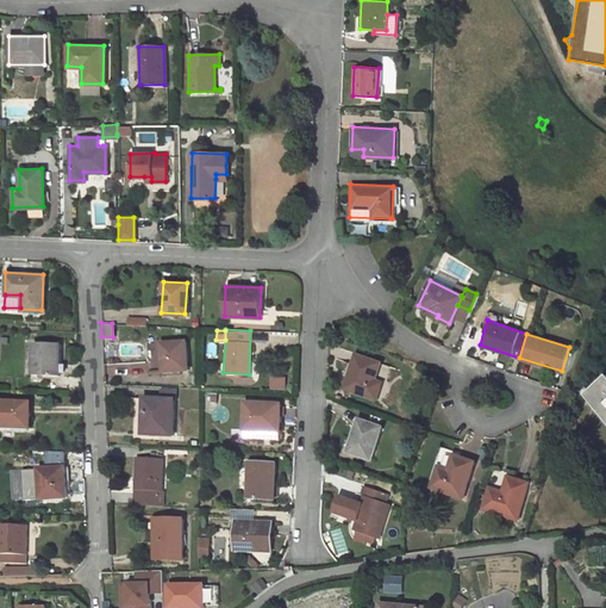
[(185,340),(160,342),(162,370),(186,368),(185,340)]
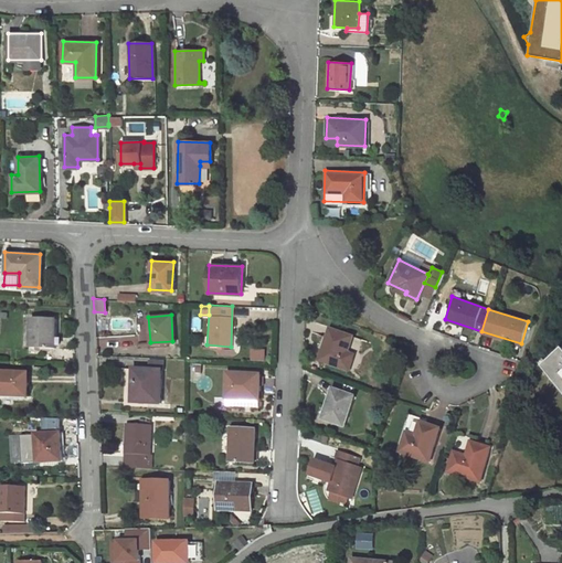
[(53,347),(54,317),(31,316),(30,324),(30,338),(30,346),(53,347)]
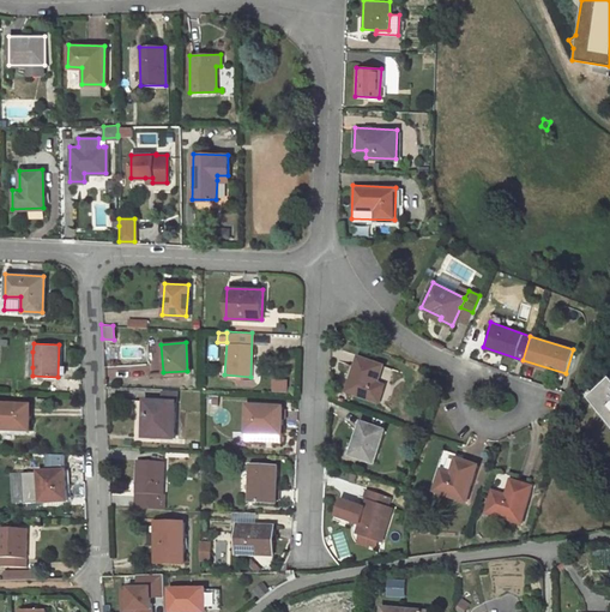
[(375,382),(381,364),(357,355),(345,389),(376,401),(381,388),(374,385),(375,382)]
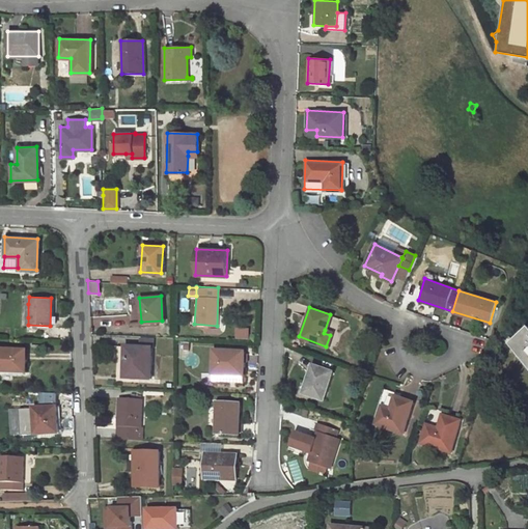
[(232,338),(247,338),(248,327),(232,327),(232,338)]
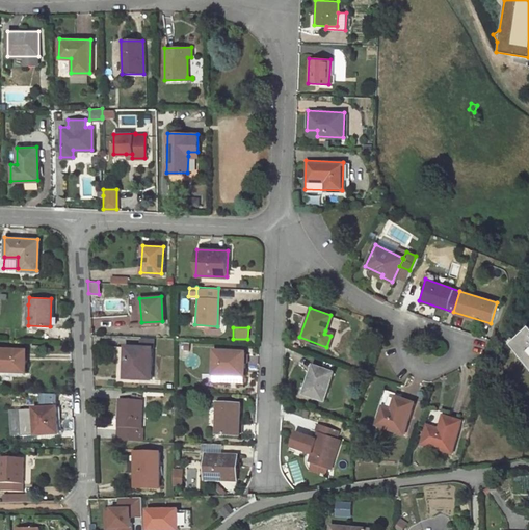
[(512,342),(514,344),(528,362),(528,332),(520,340),(518,338),(512,342)]
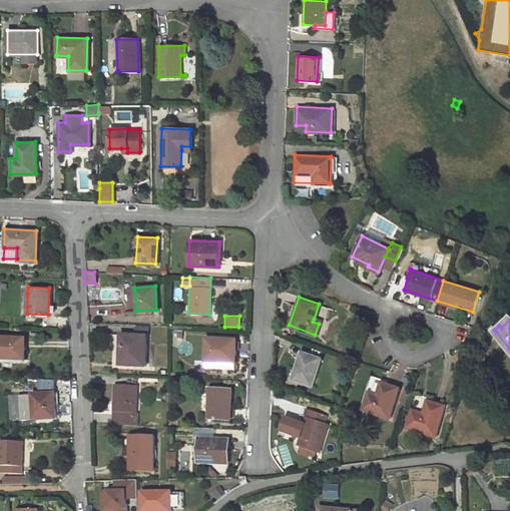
[(145,326),(134,326),(133,334),(145,335),(145,326)]
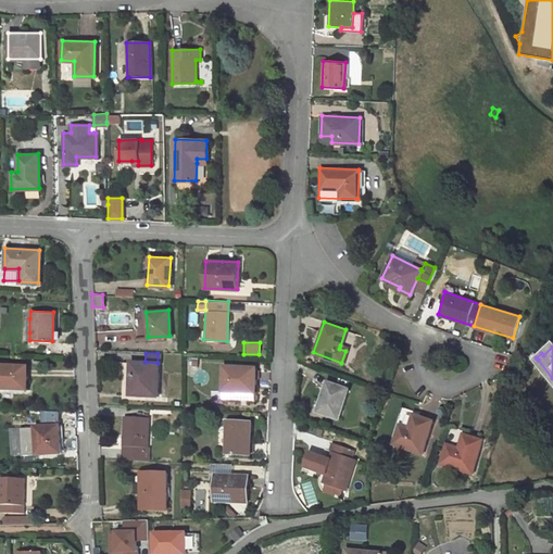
[(132,375),(129,375),(128,393),(155,394),(158,363),(145,362),(133,361),(132,375)]
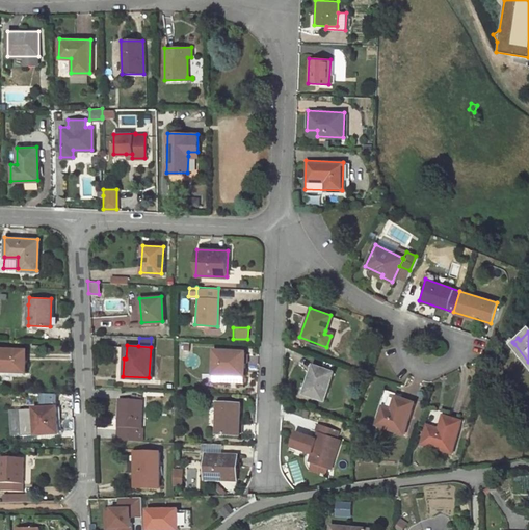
[(0,369),(24,371),(25,349),(0,347),(0,369)]
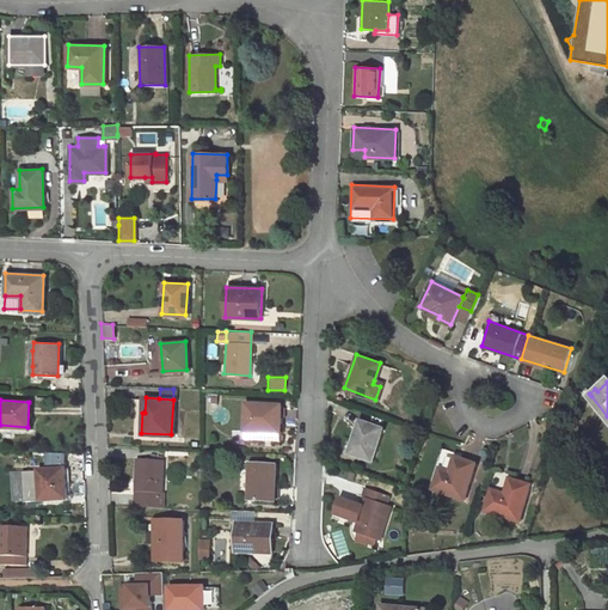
[(281,403),(245,402),(244,428),(243,435),(278,438),(278,431),(281,403)]
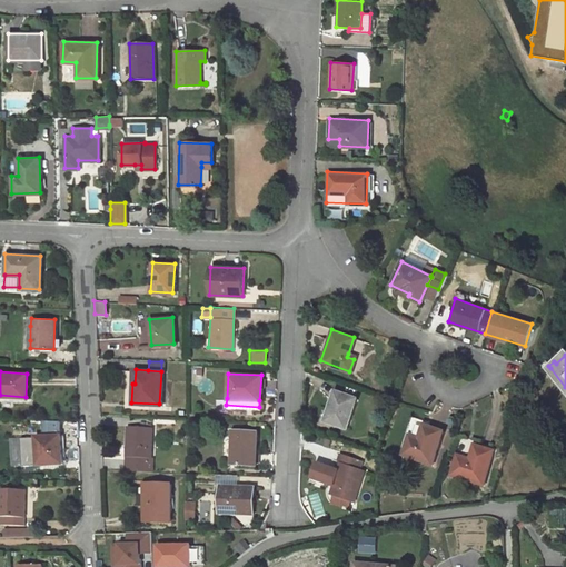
[(345,427),(355,397),(334,389),(323,419),(345,427)]
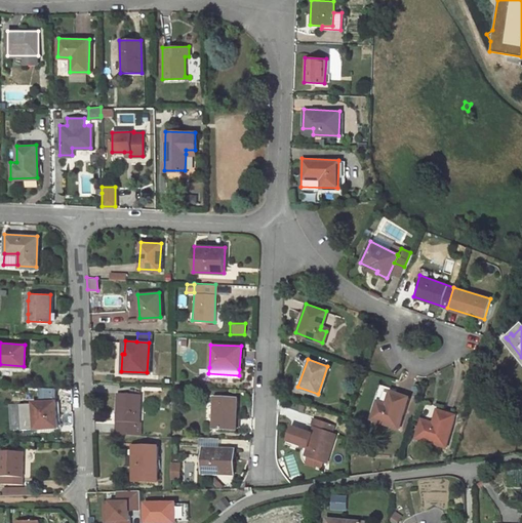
[(397,427),(407,396),(390,390),(385,405),(375,402),(370,417),(397,427)]
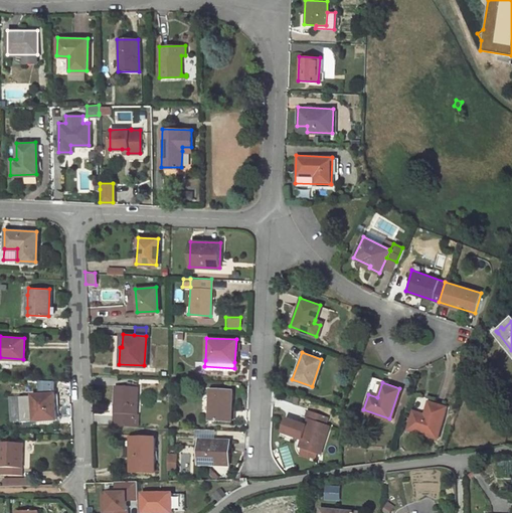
[(130,385),(115,384),(113,411),(115,411),(115,414),(113,414),(112,424),(134,425),(134,415),(136,385),(130,385)]
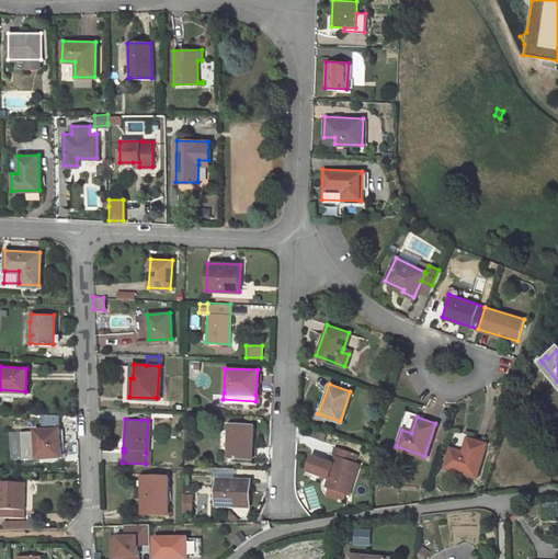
[(250,457),(252,424),(228,423),(227,436),(229,436),(228,456),(250,457)]
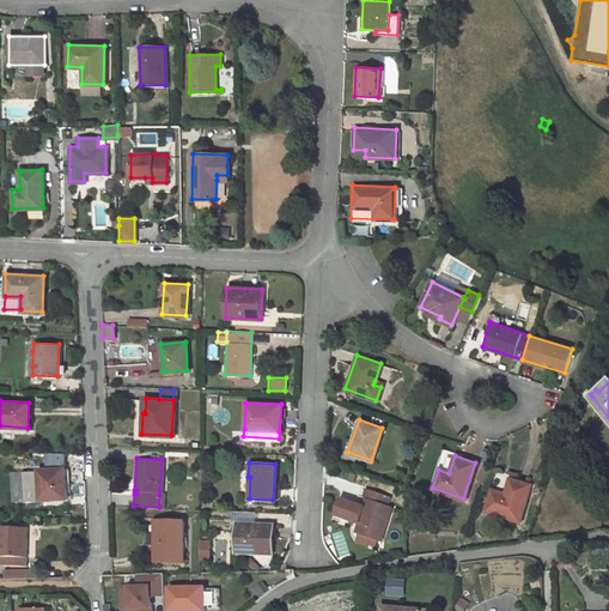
[(65,497),(64,467),(37,470),(40,500),(65,497)]
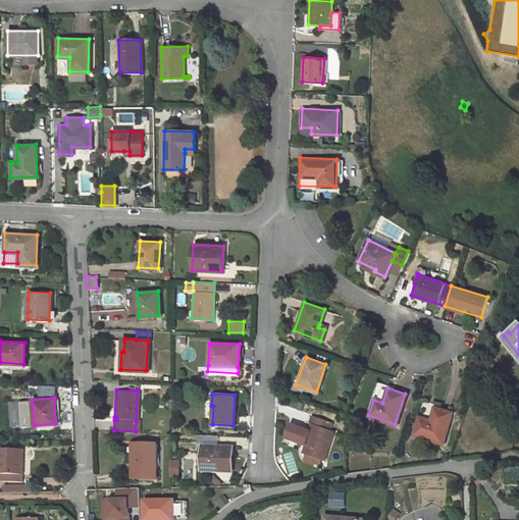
[(418,415),(413,433),(442,443),(452,412),(434,406),(430,419),(418,415)]
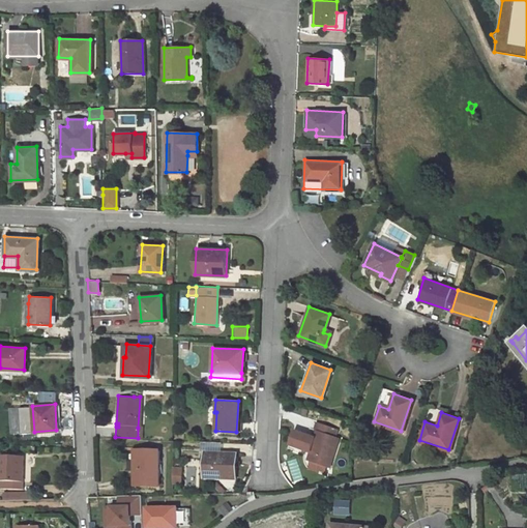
[(310,435),(294,430),(290,443),(309,449),(305,459),(309,460),(324,465),(327,466),(338,436),(333,435),(337,428),(315,420),(313,428),(316,429),(314,437),(312,441),(309,440),(310,435)]
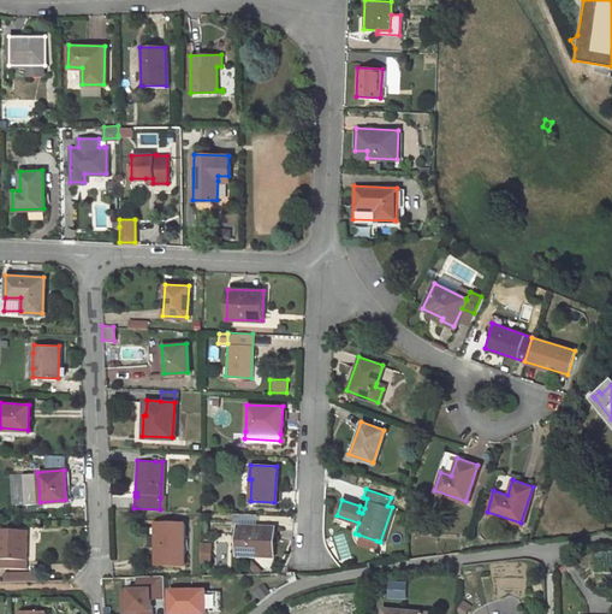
[(183,564),(183,523),(155,521),(155,562),(183,564)]
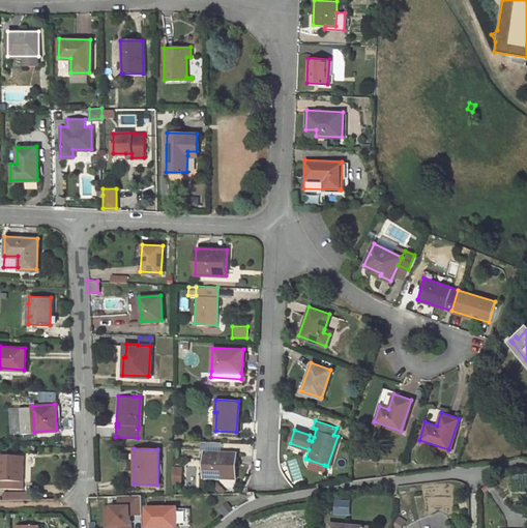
[(234,472),(235,452),(204,451),(203,475),(224,476),(224,472),(234,472)]
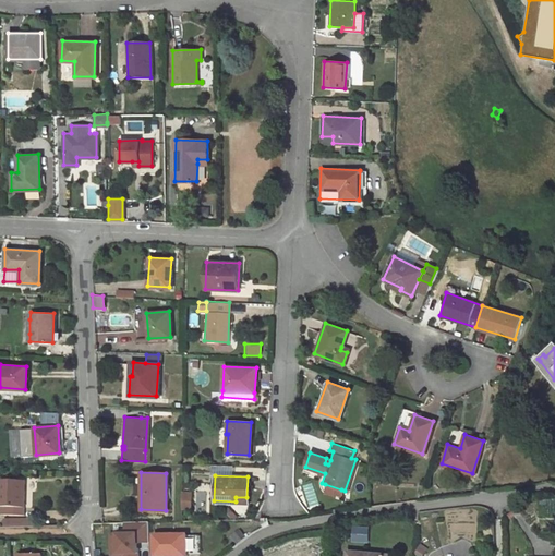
[(5,478),(0,478),(0,512),(22,514),(23,479),(11,478),(5,478)]
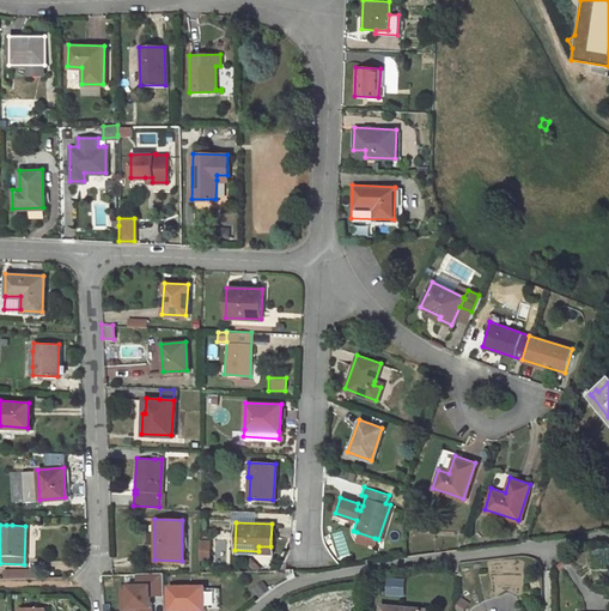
[(375,538),(357,532),(355,537),(373,543),(375,538)]
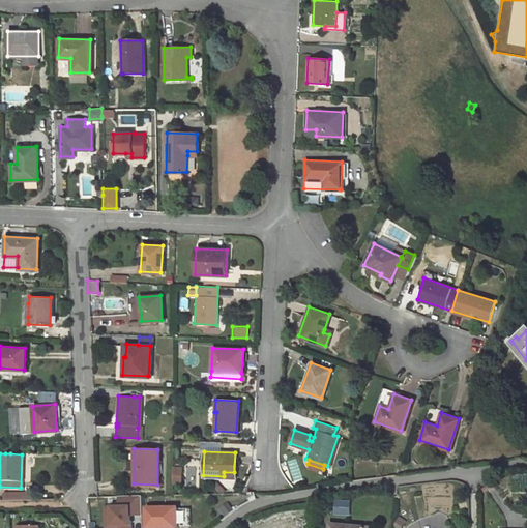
[(179,466),(171,466),(170,481),(179,481),(179,466)]
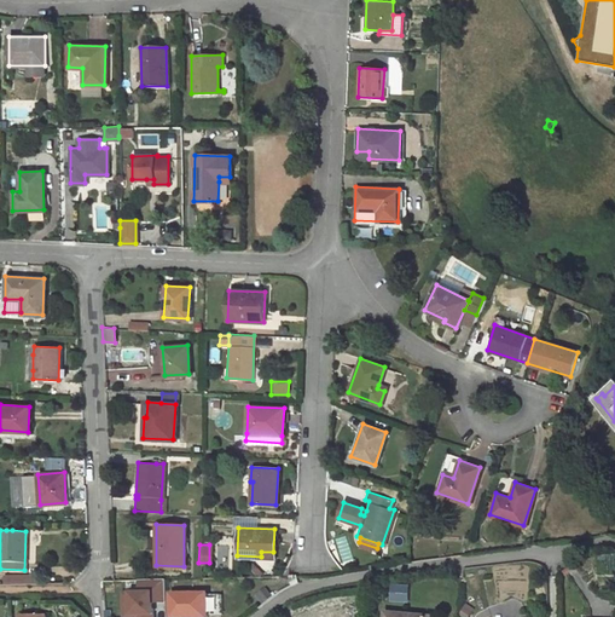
[(28,575),(5,574),(6,583),(28,583),(28,575)]
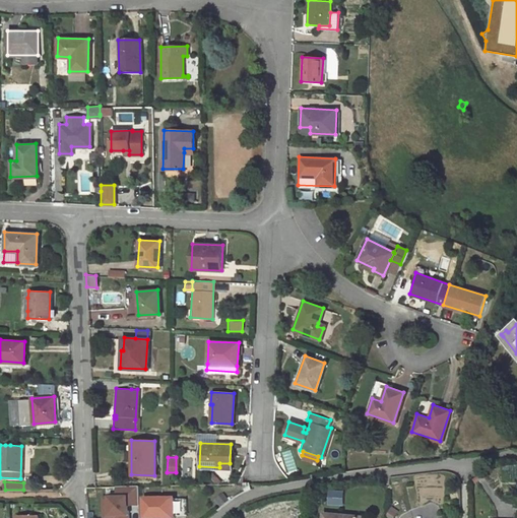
[(127,517),(127,504),(137,504),(137,484),(116,484),(116,496),(103,496),(103,514),(113,514),(113,517),(127,517)]
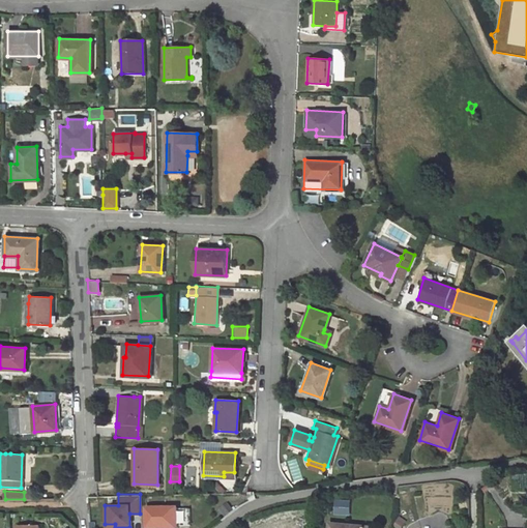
[(350,515),(350,499),(333,499),(333,515),(350,515)]
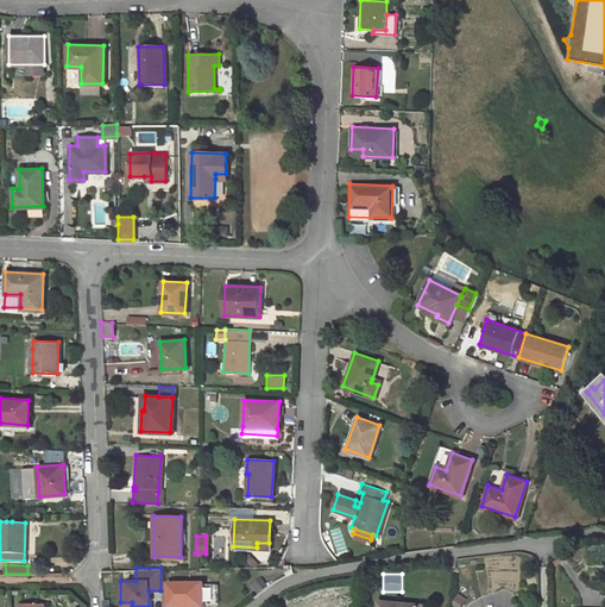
[(201,583),(201,582),(168,582),(168,605),(189,605),(189,604),(202,604),(202,602),(201,583)]
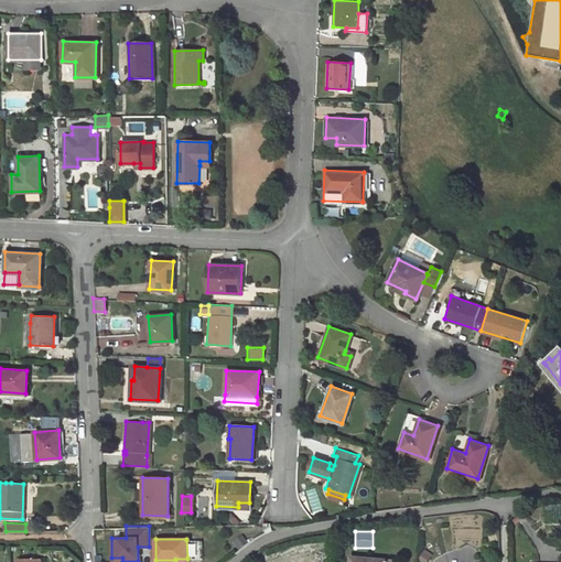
[(186,540),(187,558),(201,558),(200,540),(186,540)]
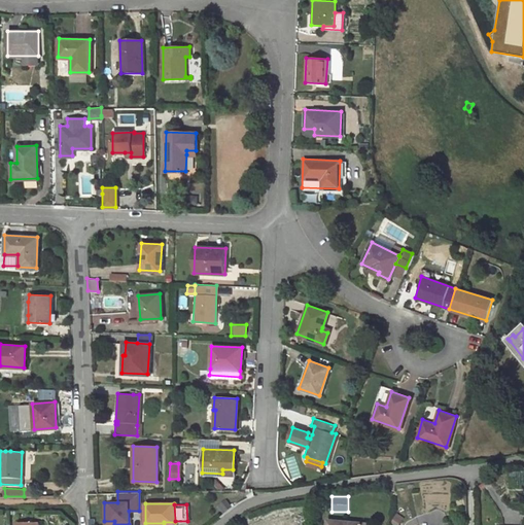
[(399,520),(393,515),(390,520),(396,524),(399,520)]
